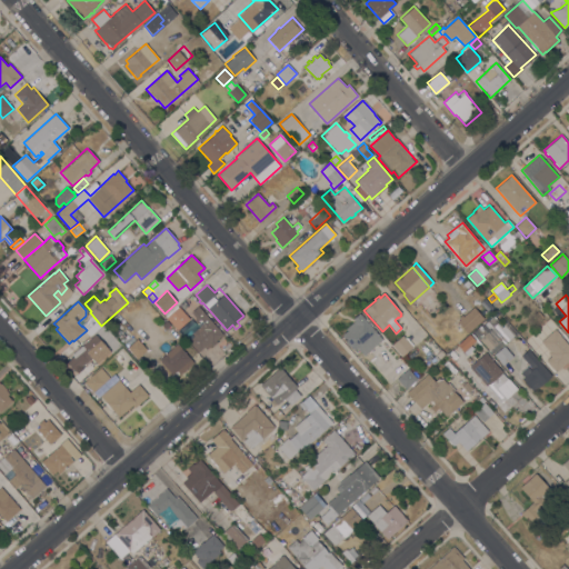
[(222,335),(216,340),(217,342),(212,347),(210,345),(206,349),(203,347),(198,352),(188,341),(193,336),(191,333),(199,327),(195,321),(195,317),(191,312),(198,306),(222,335)]
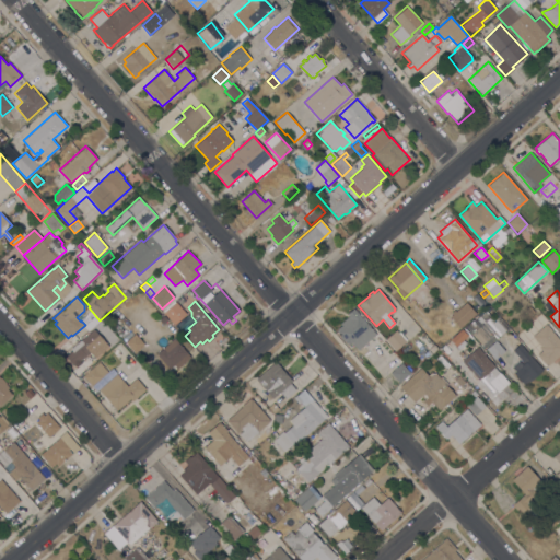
[(176,302),(187,314),(175,325),(163,313),(176,302)]
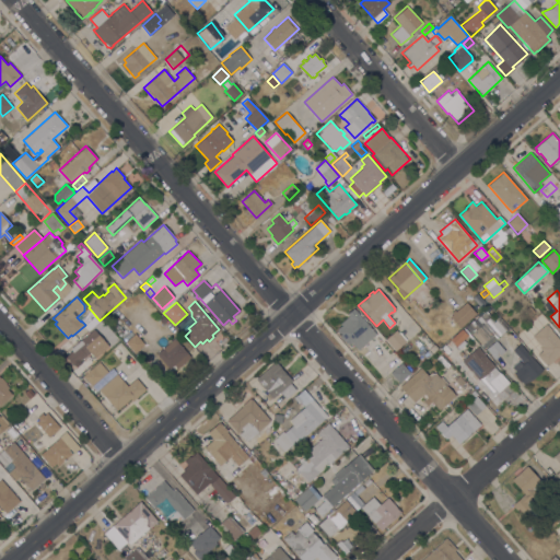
[(452,315),(453,314),(451,313),(454,310),(455,312),(466,302),(476,314),(462,326),(459,328),(450,316),(452,315)]
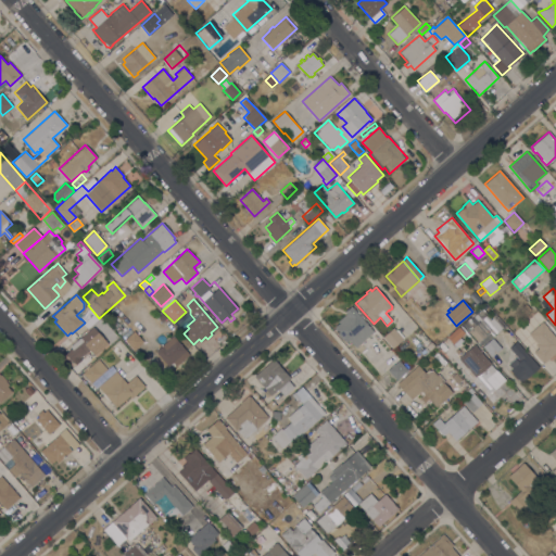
[(528,304),(531,310),(527,314),(522,308),(528,304)]
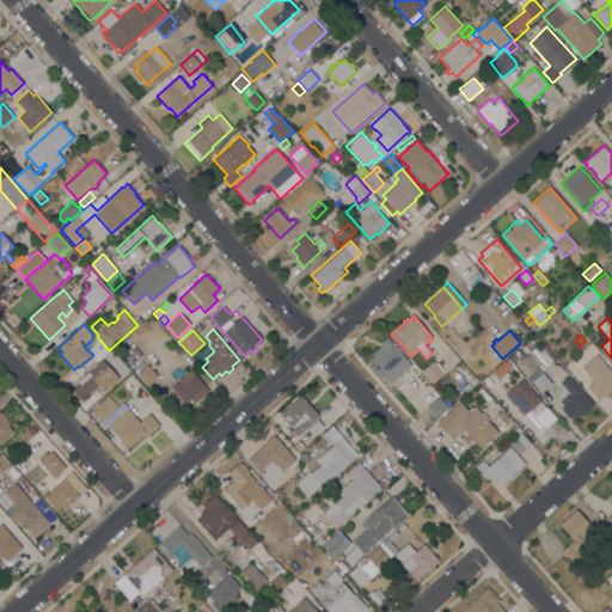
[(411,365),(389,385),(377,372),(375,373),(369,366),(371,365),(368,361),(368,359),(372,356),(373,356),(371,354),(381,346),(379,343),(386,336),(411,365)]
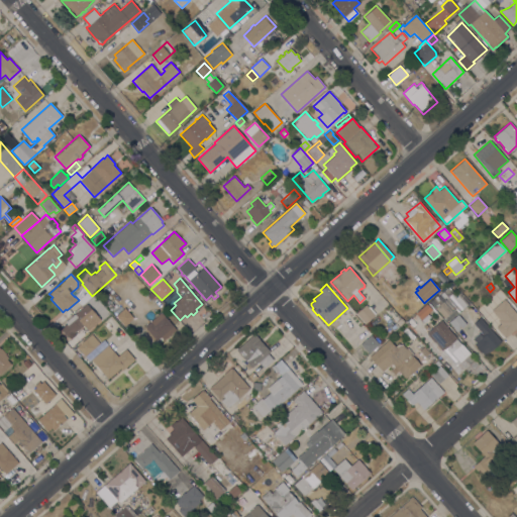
[(441,291),(446,287),(449,291),(444,295),(441,291)]
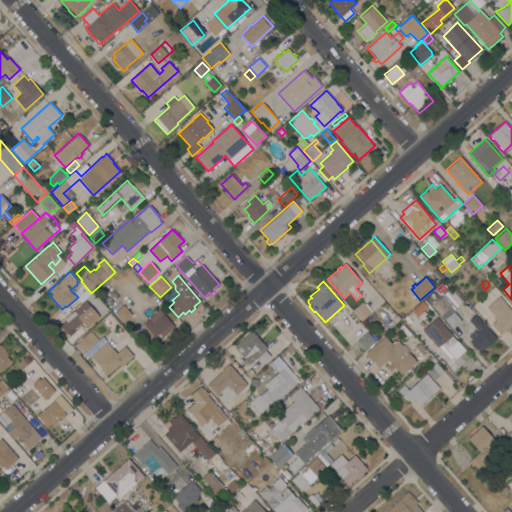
[(431,305),(443,294),(455,308),(450,313),(453,311),(461,321),(452,328),(444,319),(445,319),(441,314),(440,315),(431,305)]
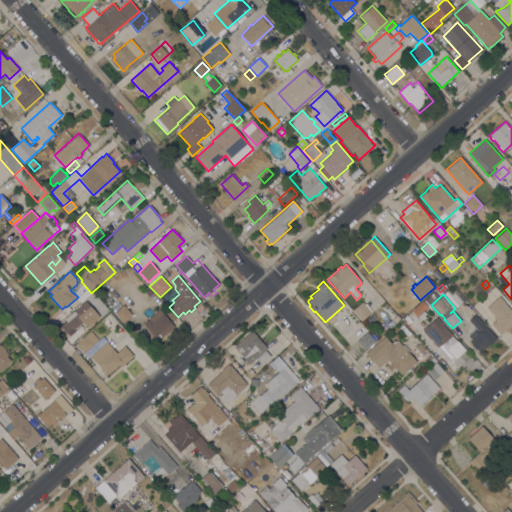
[(511,311),(511,323),(500,334),(491,324),(495,321),(493,318),(494,316),(487,307),(499,296),(511,311)]
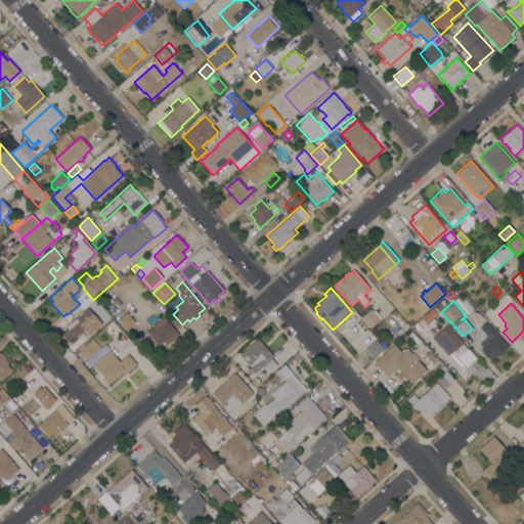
[(74,339),(76,340),(72,343),(71,341),(69,343),(61,334),(67,329),(66,326),(88,307),(101,323),(88,335),(84,330),(74,339)]
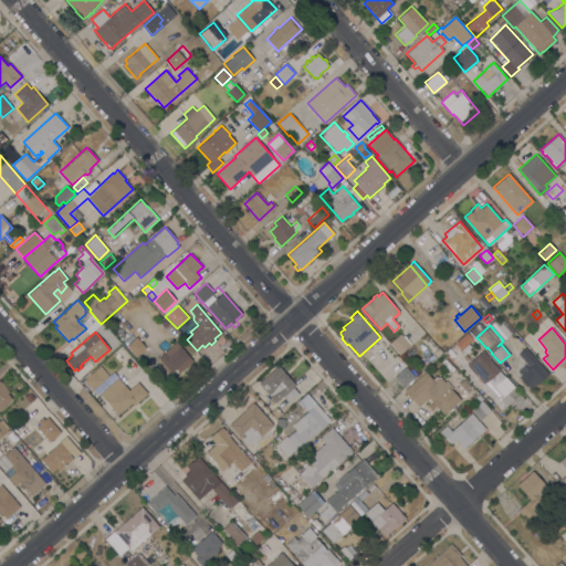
[(461,349),(454,343),(467,332),(473,339),(461,349)]
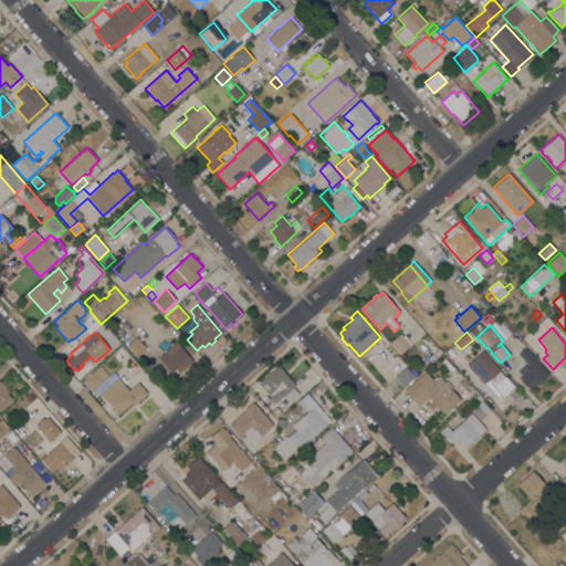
[(410,345),(399,355),(389,344),(400,334),(410,345)]
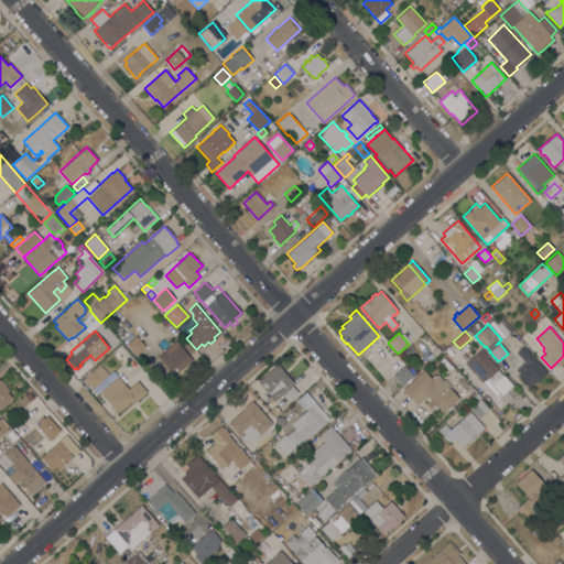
[(145,347),(136,356),(126,344),(136,336),(145,347)]
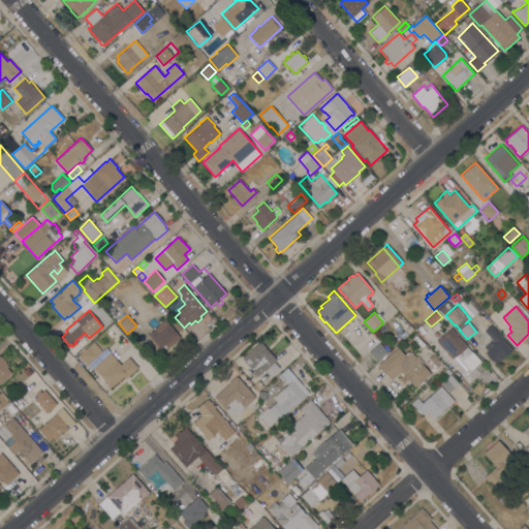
[(164,319),(180,337),(167,348),(164,345),(160,348),(148,335),(164,319)]
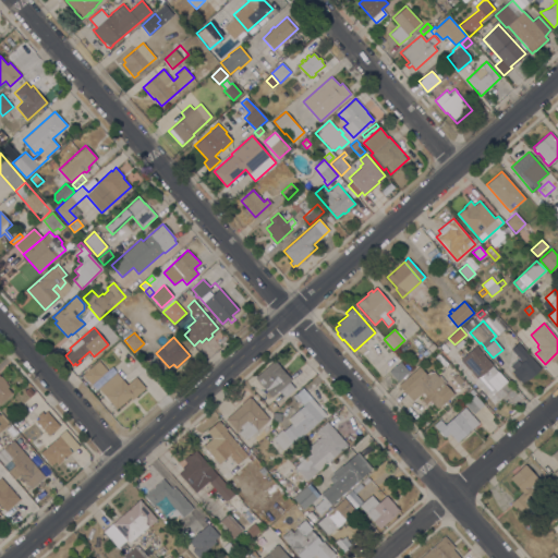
[(542,370),(523,385),(511,372),(513,370),(509,365),(517,359),(519,361),(520,360),(511,349),(518,342),(542,370)]
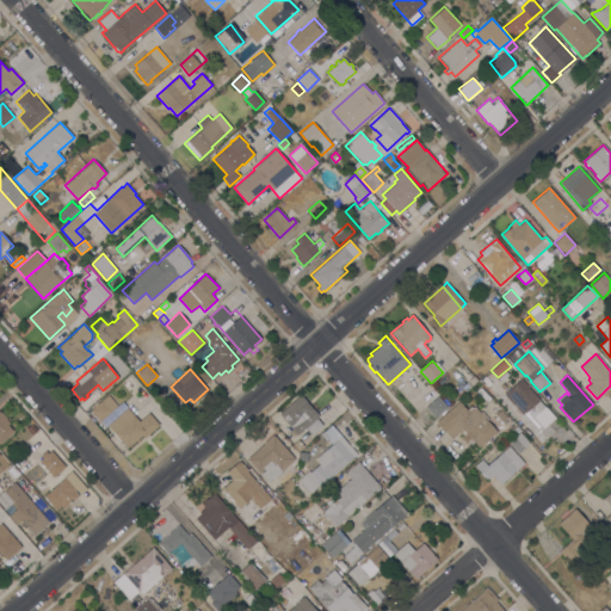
[(547,407),(541,412),(550,423),(538,433),(504,395),(522,378),(528,387),(529,388),(547,407)]
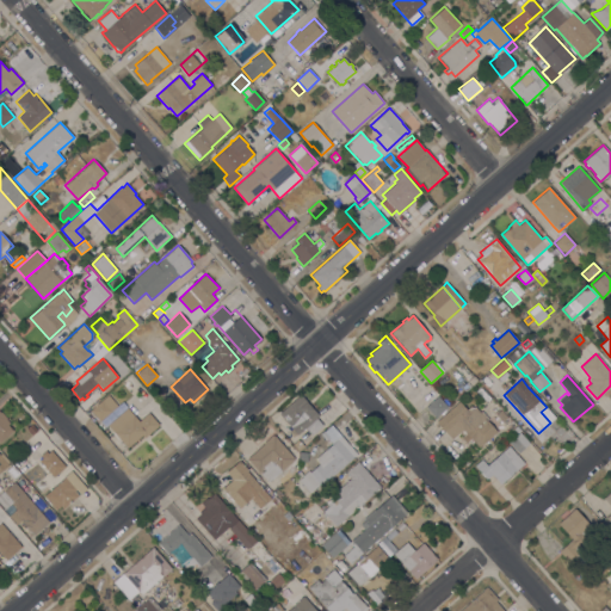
[(107,394),(117,405),(100,421),(91,411),(107,394)]
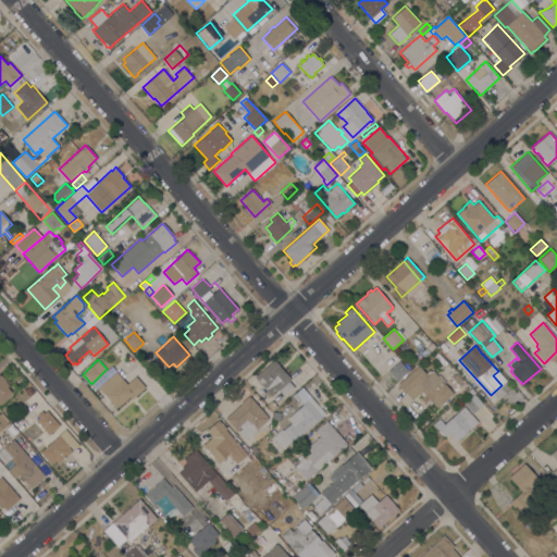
[(274,359),(291,379),(288,381),(295,387),(284,396),(279,390),(271,396),(270,396),(268,398),(263,394),(267,391),(255,376),(274,359)]
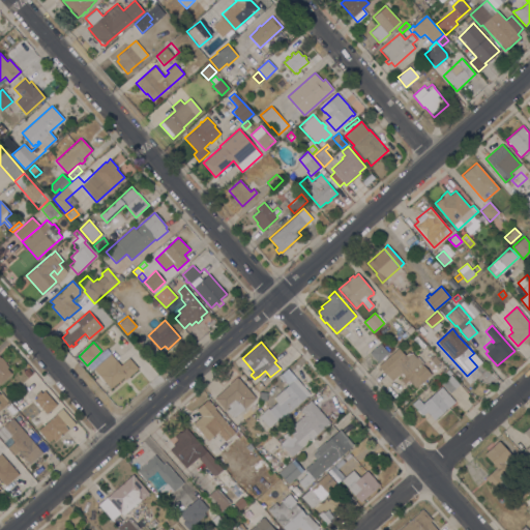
[(378,362),(370,353),(380,344),(388,353),(378,362)]
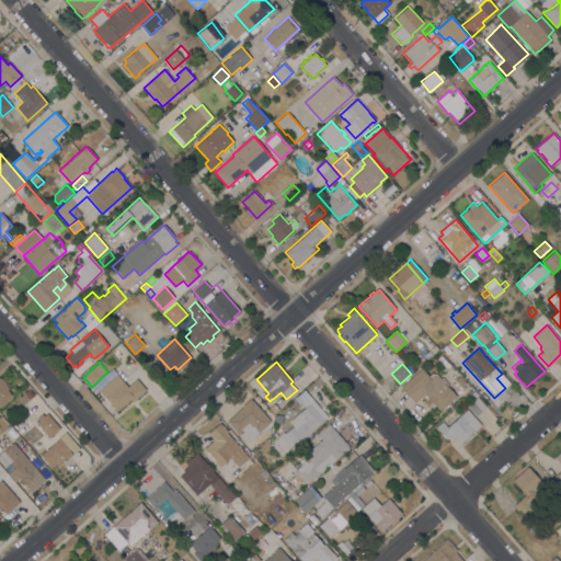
[(400,387),(421,368),(428,376),(432,373),(434,375),(436,373),(441,378),(442,377),(449,385),(447,386),(457,397),(441,411),(432,402),(428,407),(423,401),(427,398),(425,395),(415,404),(400,387)]
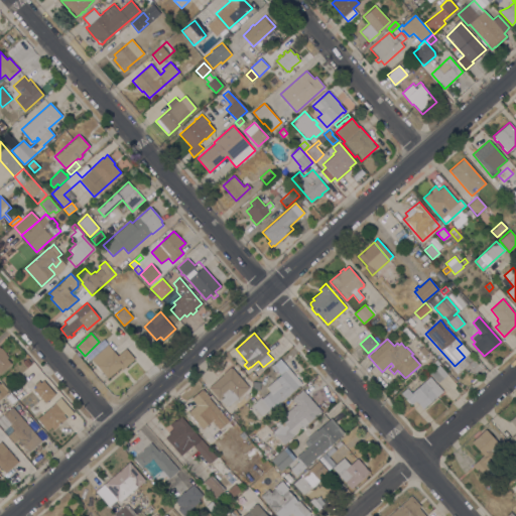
[(91,359),(107,345),(117,356),(126,349),(134,359),(122,370),(120,367),(108,378),(91,359)]
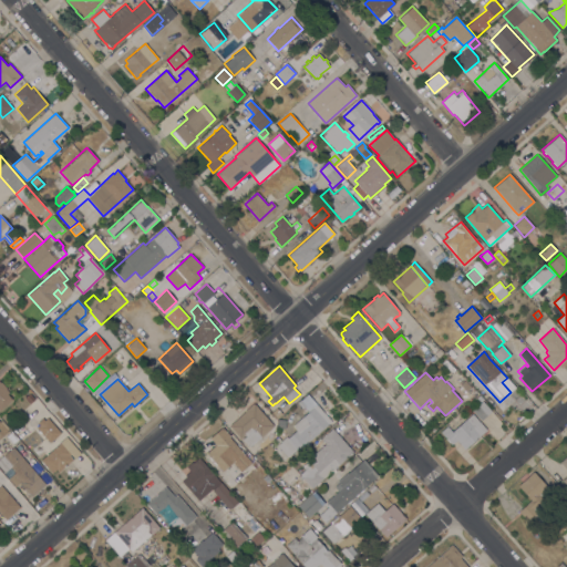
[(464,380),(471,388),(466,392),(460,384),(464,380)]
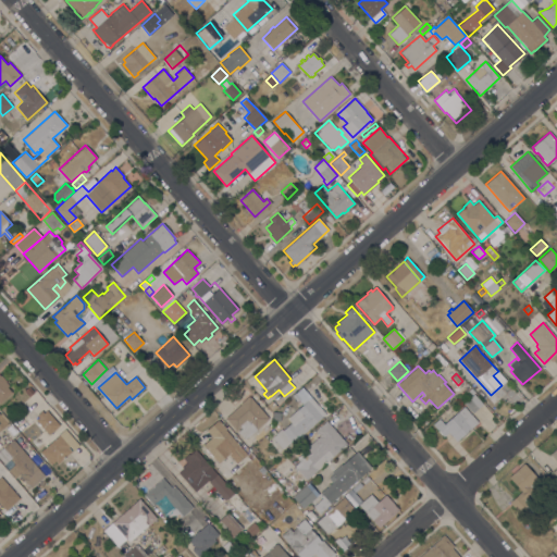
[(0,375),(1,375),(5,380),(4,381),(9,385),(7,387),(12,393),(0,404),(0,375)]
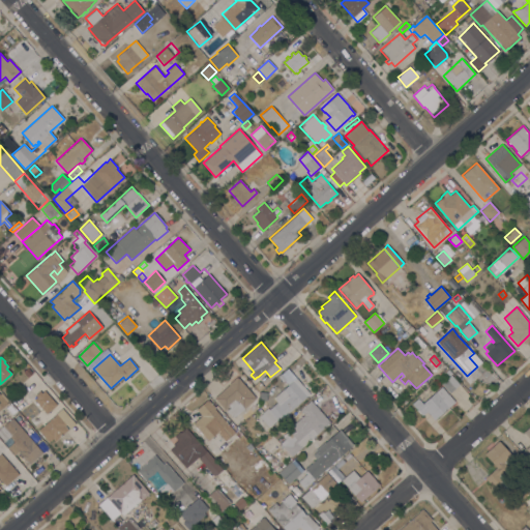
[(451,375),(460,385),(449,393),(441,383),(451,375)]
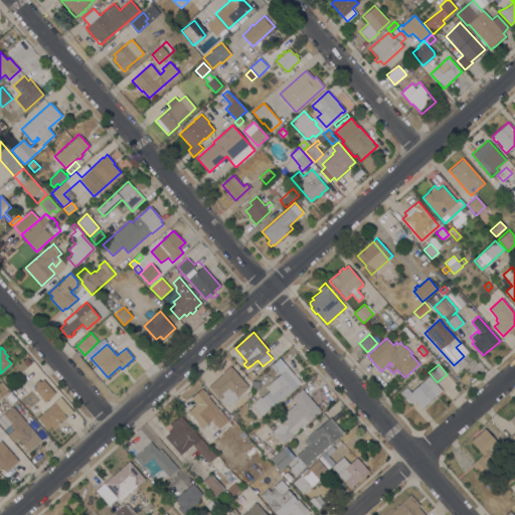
[(248,386),(226,406),(219,399),(223,395),(222,394),(218,398),(208,386),(222,374),(222,373),(229,366),(230,367),(231,366),(248,386)]
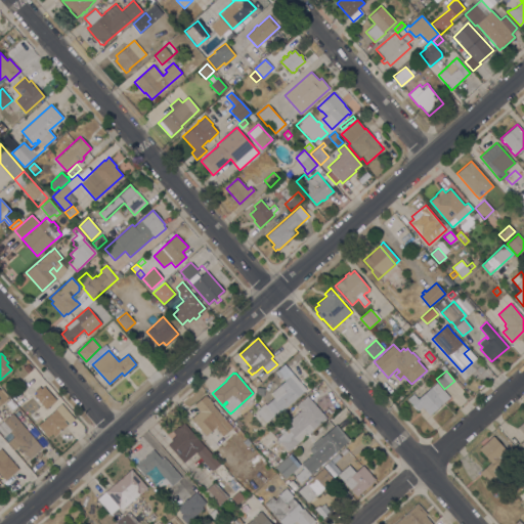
[(293,374),(306,390),(285,409),(286,410),(277,418),(275,415),(266,423),(256,411),(260,408),(260,407),(264,403),(266,405),(274,397),(270,393),(293,374)]
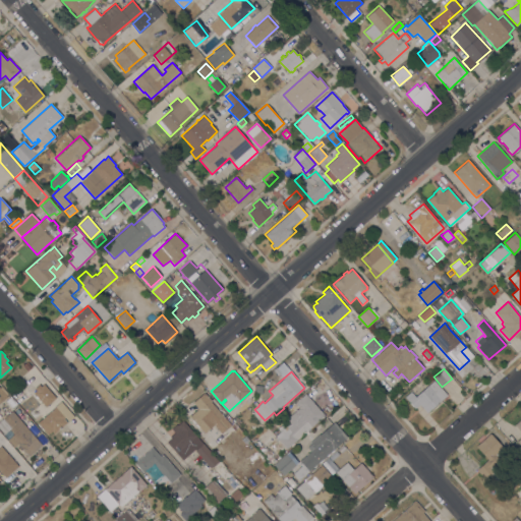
[(259,381),(254,385),(249,380),(254,374),(259,381)]
